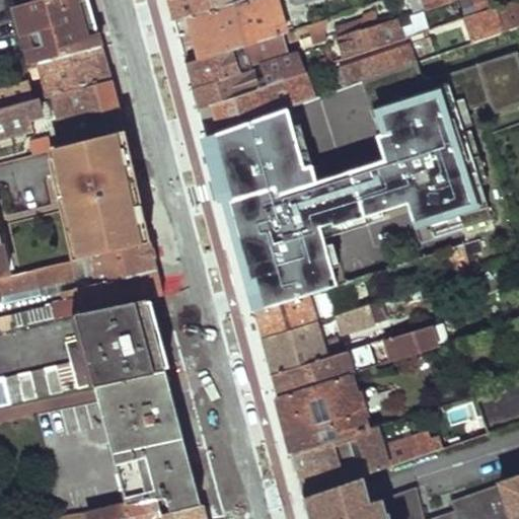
[(2,0),(7,11),(14,8),(23,5),(22,1),(25,0),(2,0)]
